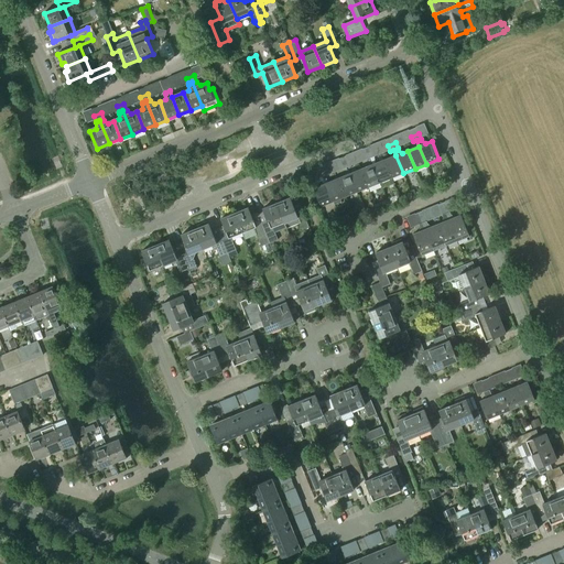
[(392,179),(403,173),(396,155),(384,160),(392,179)]
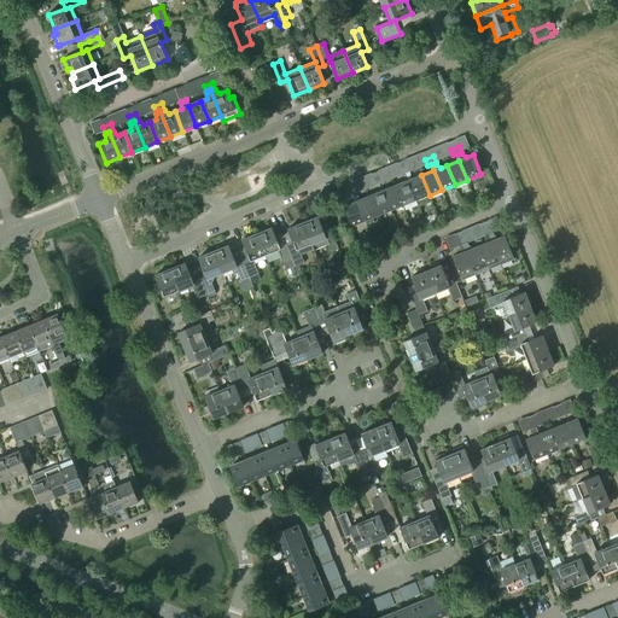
[(430,196),(421,175),(408,181),(417,200),(419,208),(432,202),(430,196)]
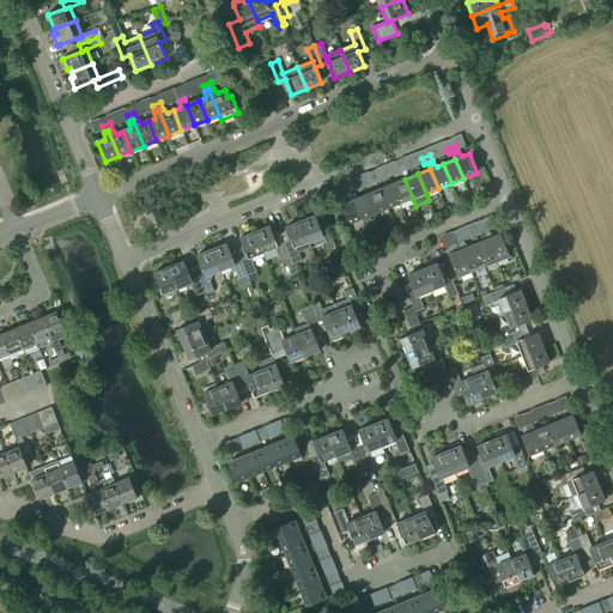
[(400,204),(413,199),(405,180),(393,184),(400,204)]
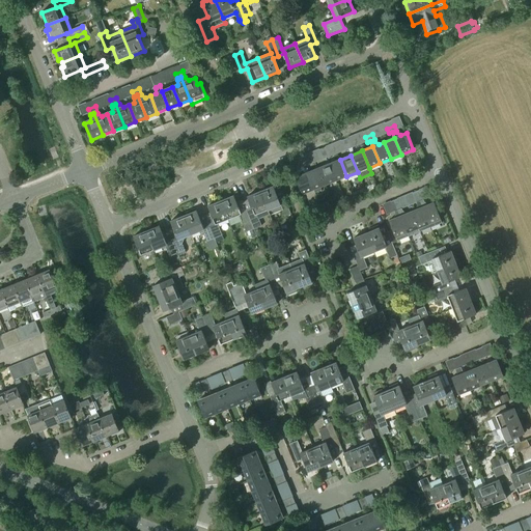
[(336,182),(346,176),(340,160),(329,164),(336,182)]
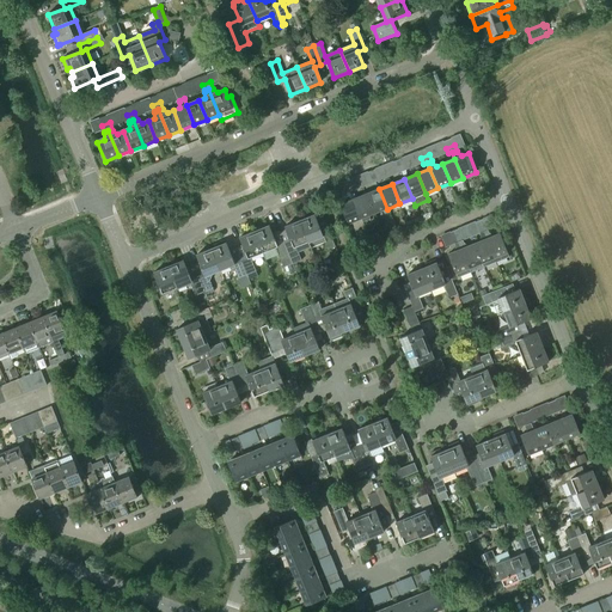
[(374,214),(387,209),(379,189),(367,194),(374,214)]
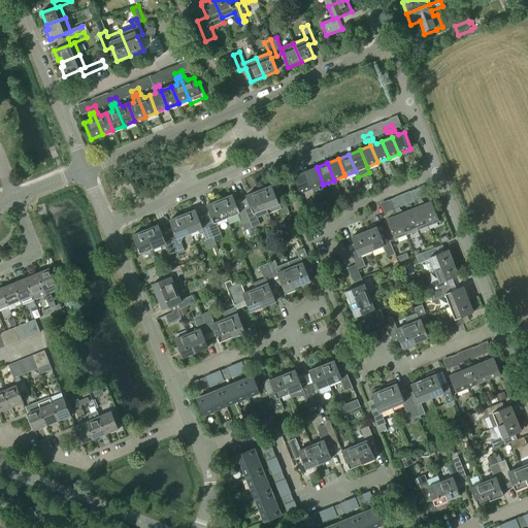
[(311,189),(323,185),(317,167),(305,172),(311,189)]
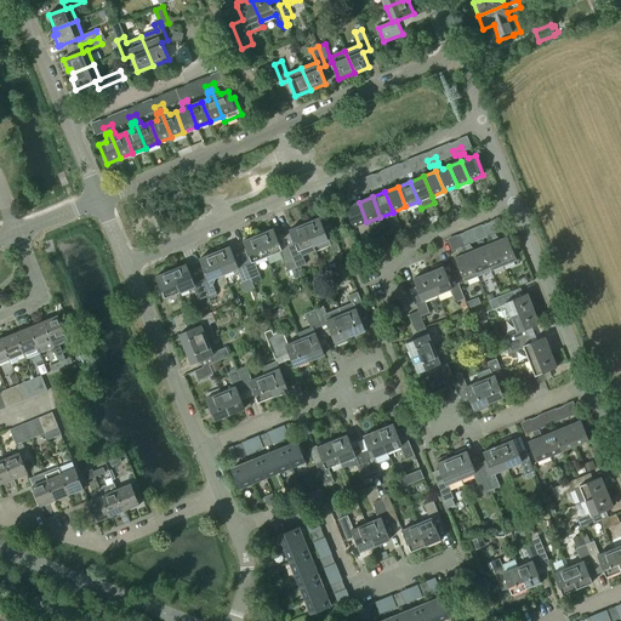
[(353,228),(366,222),(359,203),(345,208),(353,228)]
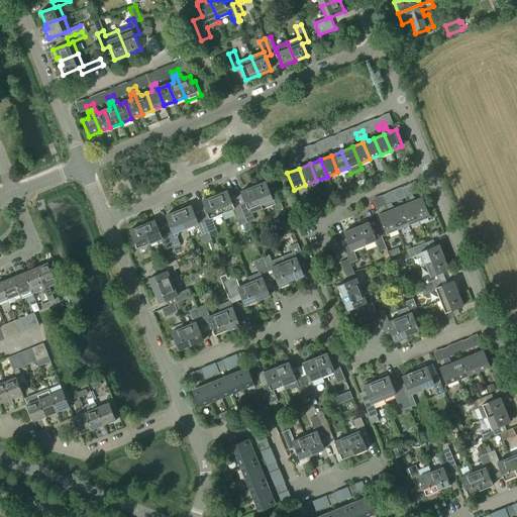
[(270,192),(266,182),(253,187),(263,210),(274,206),(276,212),(283,209),(276,190),(270,192)]
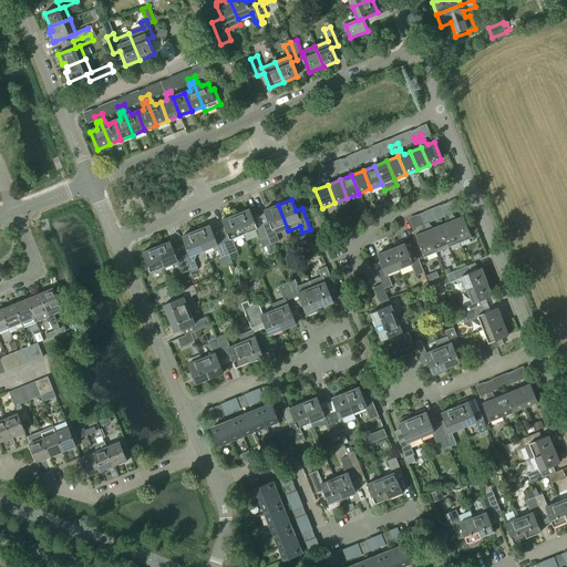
[(453,216),(453,214),(461,210),(457,200),(449,204),(451,208),(443,212),(445,217),(449,216),(451,222),(461,244),(473,239),(464,216),(457,219),(453,216)]
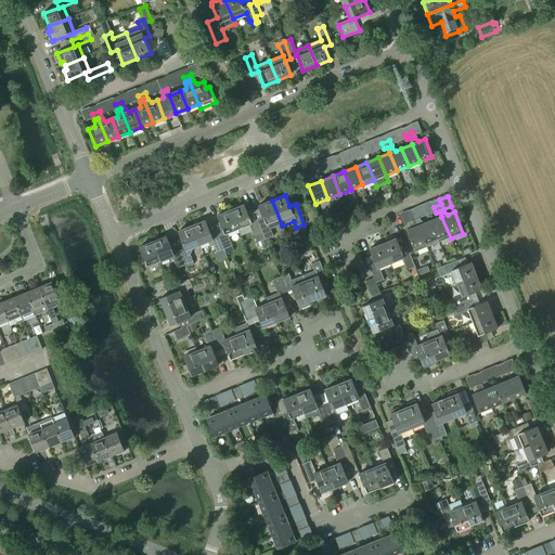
[(266,240),(273,236),(271,230),(282,226),(272,201),(258,206),(263,218),(257,220),(266,240)]
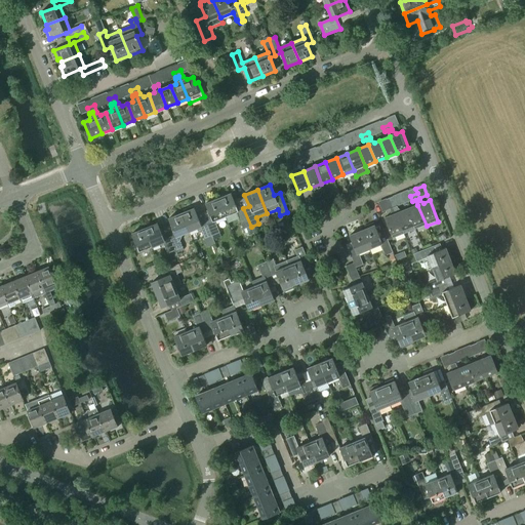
[(236,204),(231,194),(218,199),(226,217),(237,213),(243,230),(251,227),(243,208),(241,202),(236,204)]
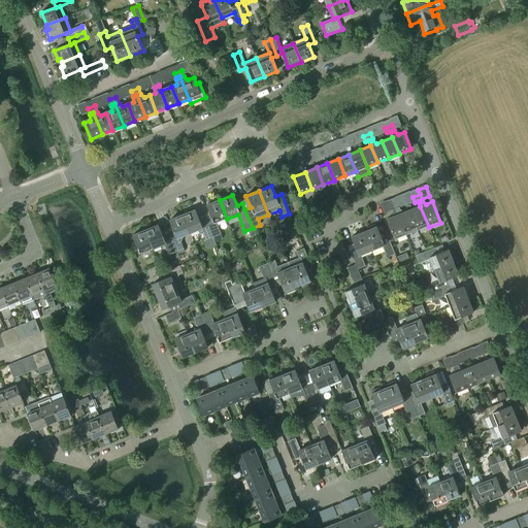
[(223,238),(221,234),(217,223),(227,219),(220,200),(206,205),(210,217),(205,219),(212,237),(213,237),(216,241),(223,238)]
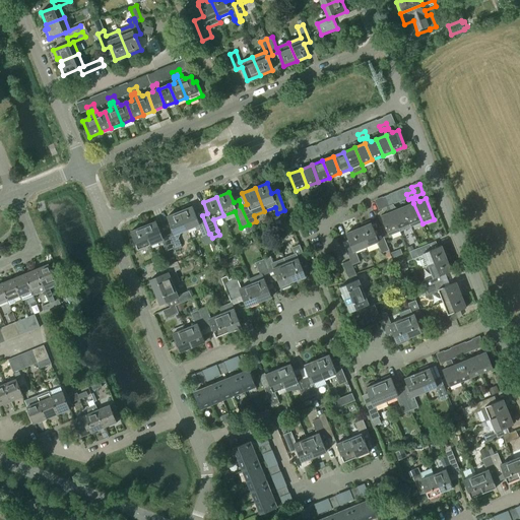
[(408,205),(403,207),(411,228),(423,223),(413,203),(411,198),(408,199),(408,201),(408,205)]
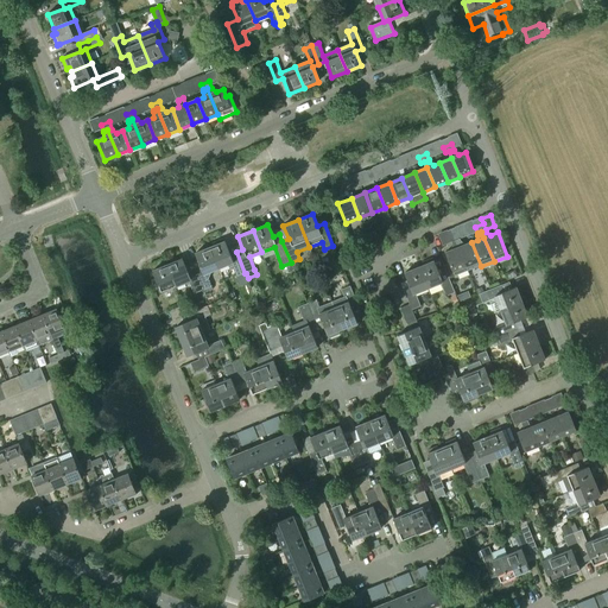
[(461,242),(457,234),(449,238),(451,242),(455,241),(468,272),(481,266),(472,242),(466,245),(461,242)]
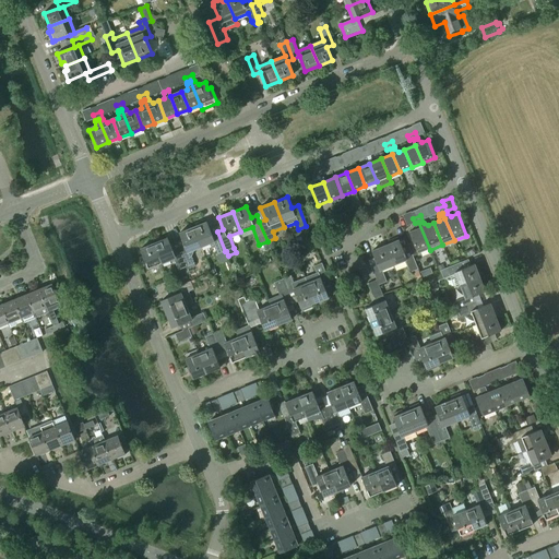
[(418,254),(430,250),(418,222),(415,223),(416,225),(416,230),(409,233),(418,254)]
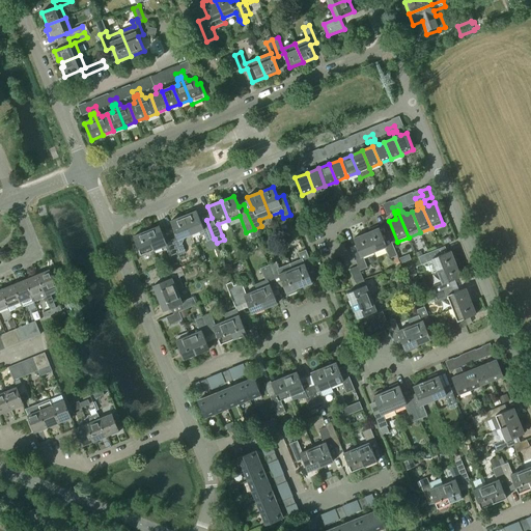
[(200,222),(196,212),(183,217),(191,234),(202,230),(206,242),(214,239),(206,220),(200,222)]
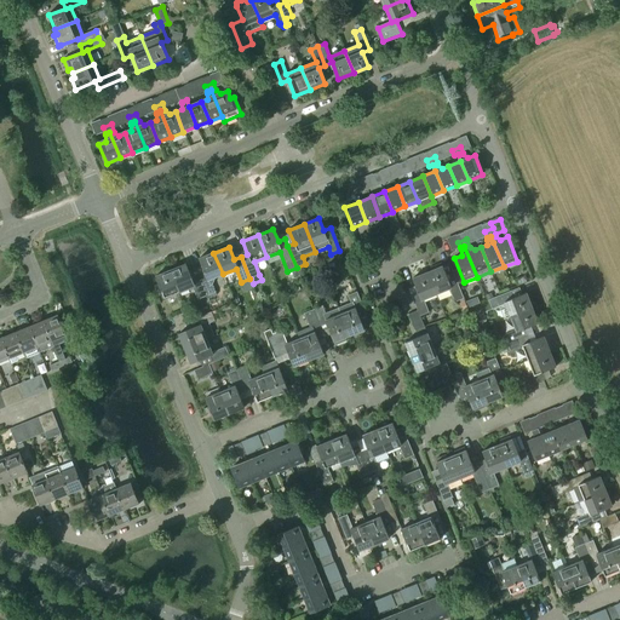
[(207,296),(216,292),(211,280),(223,274),(213,253),(199,259),(201,265),(195,268),(207,296)]
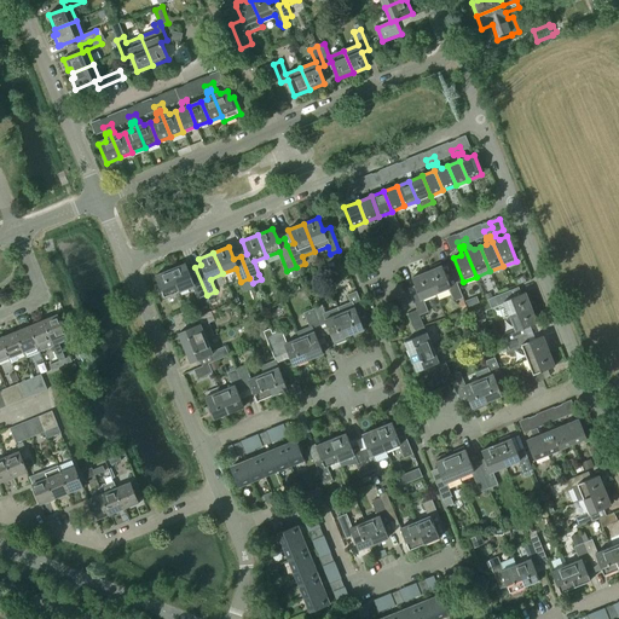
[(187,270),(185,264),(171,270),(179,291),(192,287),(197,300),(207,295),(195,267),(187,270)]
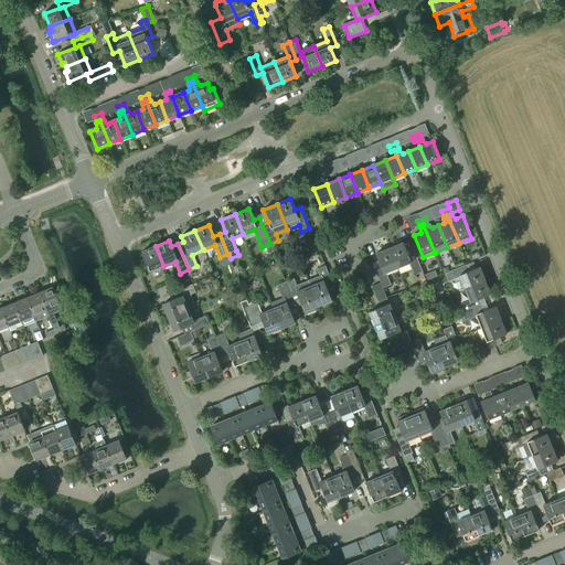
[(408,255),(404,244),(390,249),(398,268),(409,264),(414,276),(419,274),(423,273),(414,253),(408,255)]
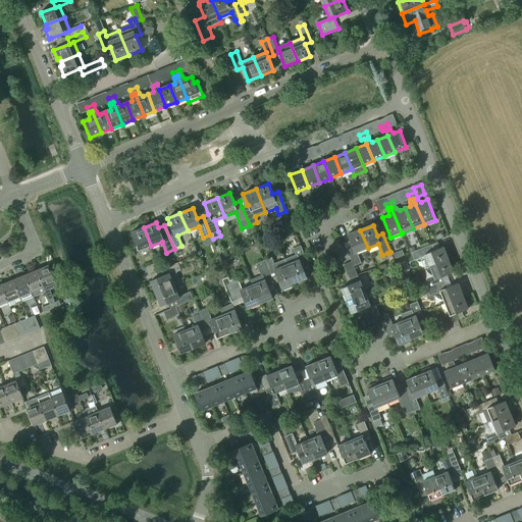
[(139,251),(151,246),(144,227),(131,232),(139,251)]
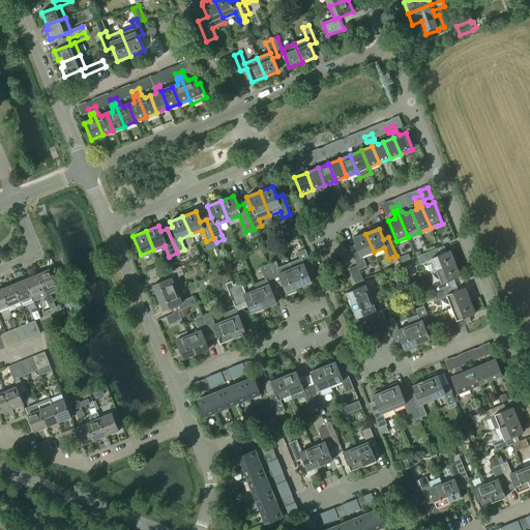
[(359,271),(364,269),(366,268),(362,257),(374,252),(365,234),(353,239),(357,249),(351,252),(356,265),(359,271)]
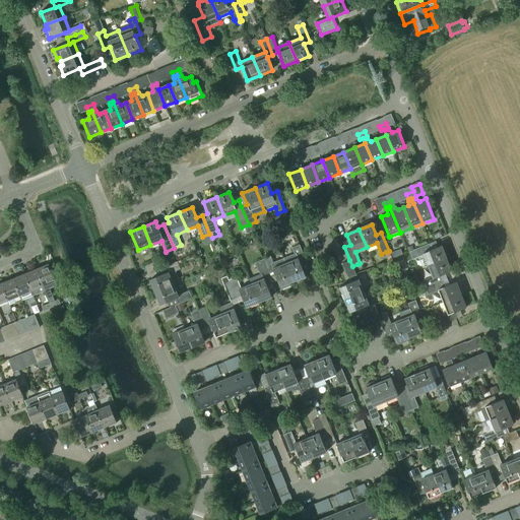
[(298,282),(307,279),(305,276),(306,276),(302,266),(307,263),(300,245),(291,248),(297,259),(285,263),(294,281),(297,280),(298,282)]
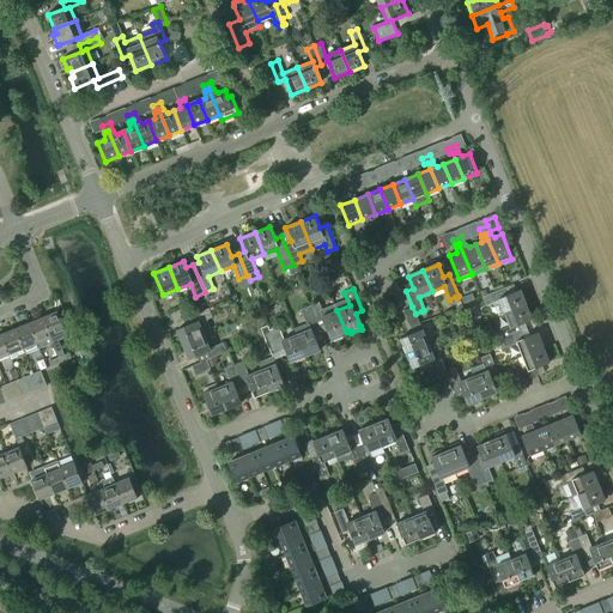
[(508,296),(505,289),(484,297),(487,307),(501,301),(505,314),(527,305),(521,291),(508,296)]
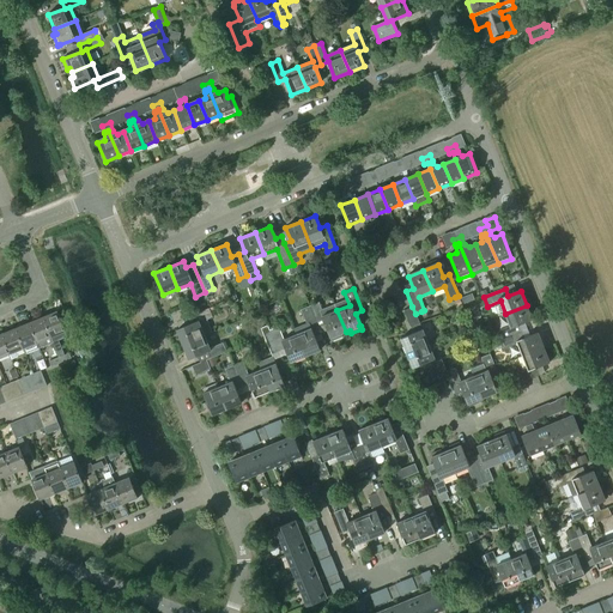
[(310,307),(320,328),(325,326),(331,338),(332,340),(341,337),(340,334),(346,332),(337,310),(335,305),(322,310),(319,303),(310,307)]
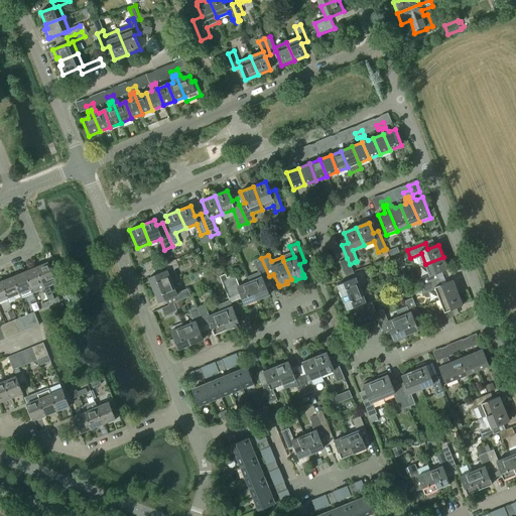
[(421,286),(439,279),(437,273),(448,269),(443,257),(425,264),(429,275),(418,279),(421,286)]
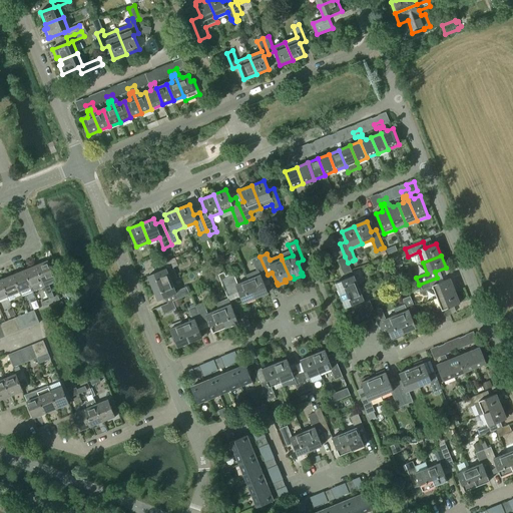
[(269,281),(267,275),(268,275),(260,257),(251,260),(257,272),(245,276),(247,281),(248,280),(255,298),(268,293),(264,283),(269,281)]
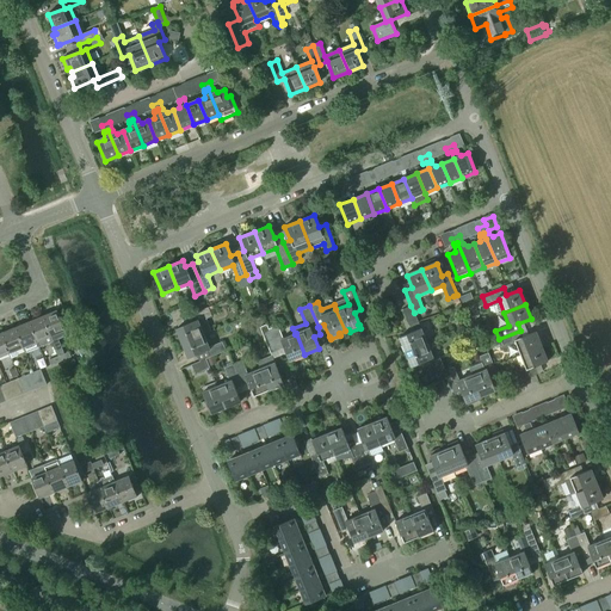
[(409,326),(418,322),(414,313),(411,306),(402,309),(409,326)]
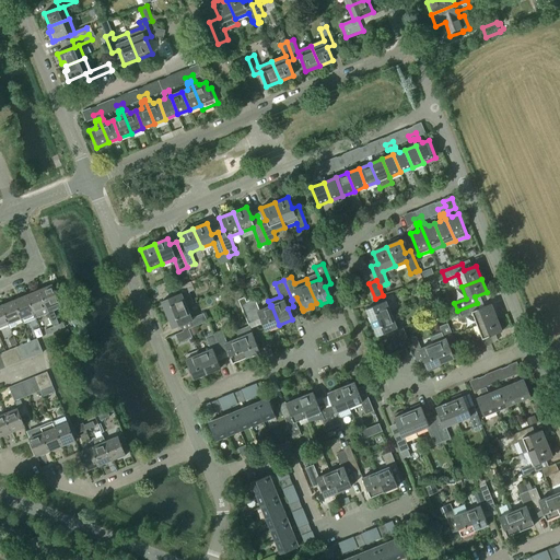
[(159,295),(173,290),(170,281),(155,287),(159,295)]
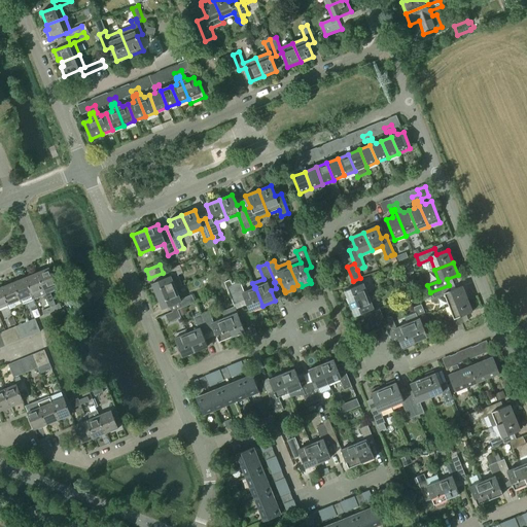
[(157,296),(176,289),(183,286),(178,275),(183,274),(179,266),(166,271),(168,277),(152,283),(157,296)]
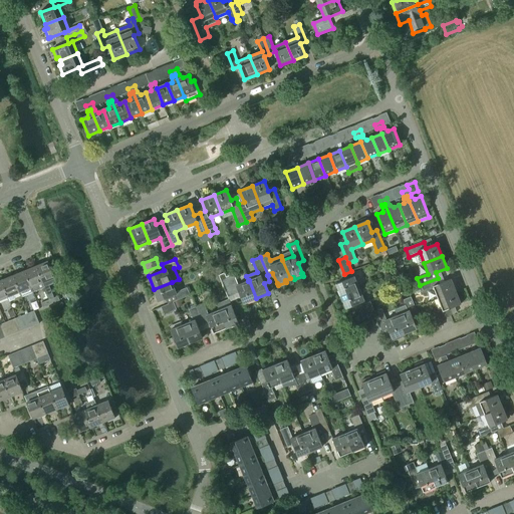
[(44,288),(49,299),(54,297),(49,286),(56,283),(47,262),(36,266),(44,288)]
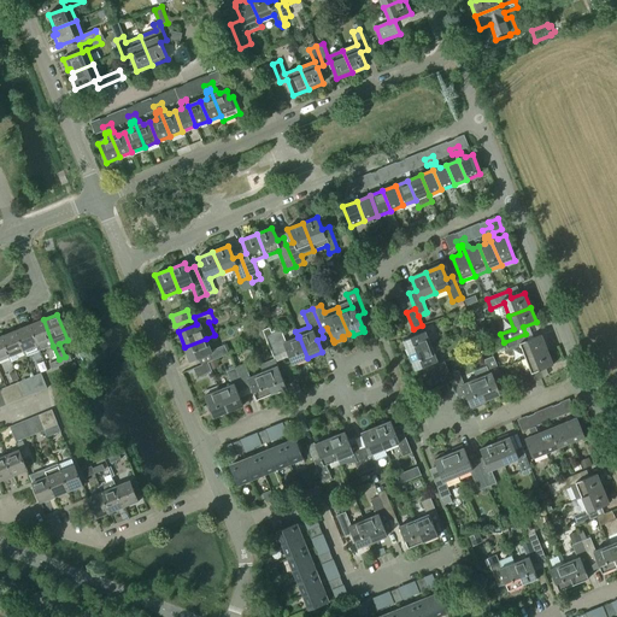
[(53,346),(43,319),(29,325),(40,352),(53,346)]
